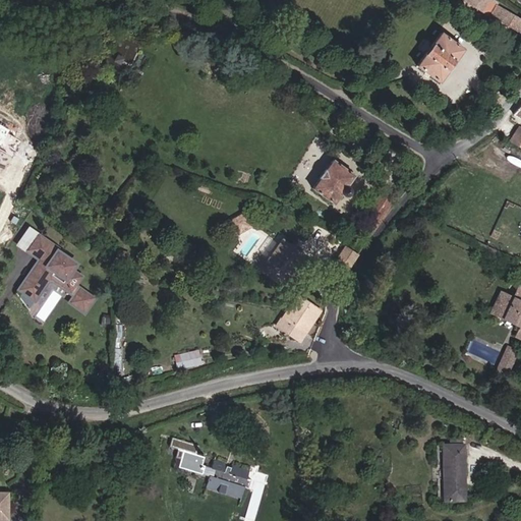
[(520,33),(520,17),(519,20),(497,6),(499,2),(494,0),(463,0),(487,15),(488,13),(520,33)]
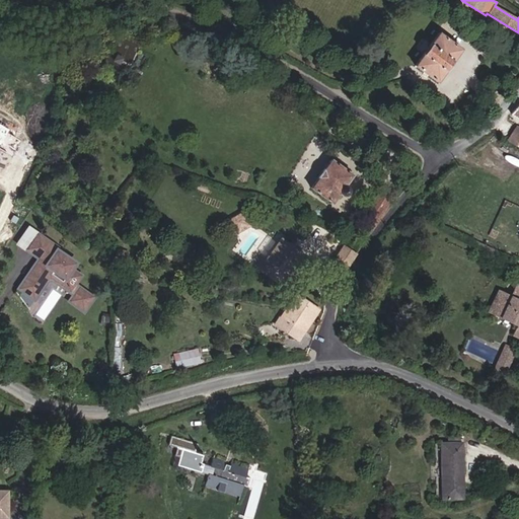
[(437,82),(461,49),(439,32),(415,65),(437,82)]
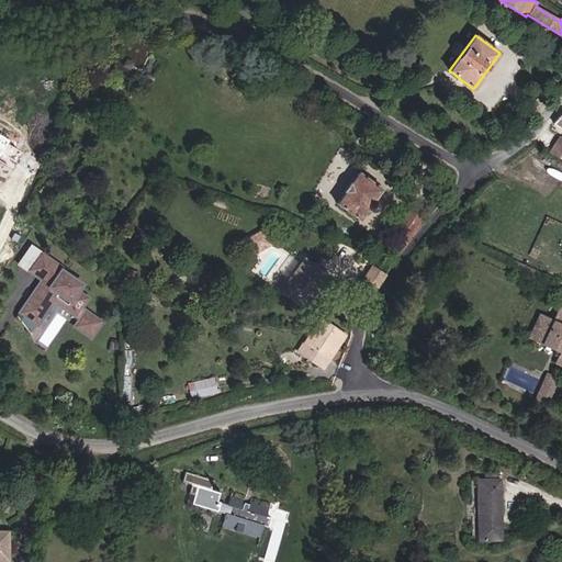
[(130,70),(134,63),(126,58),(122,66),(130,70)]
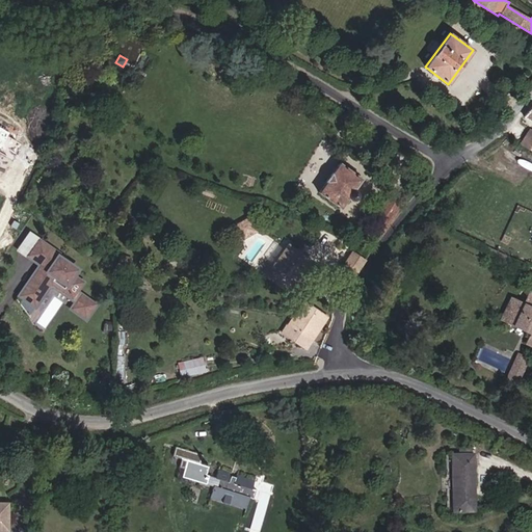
[(531,151),(531,131),(530,130),(521,144),(531,151)]
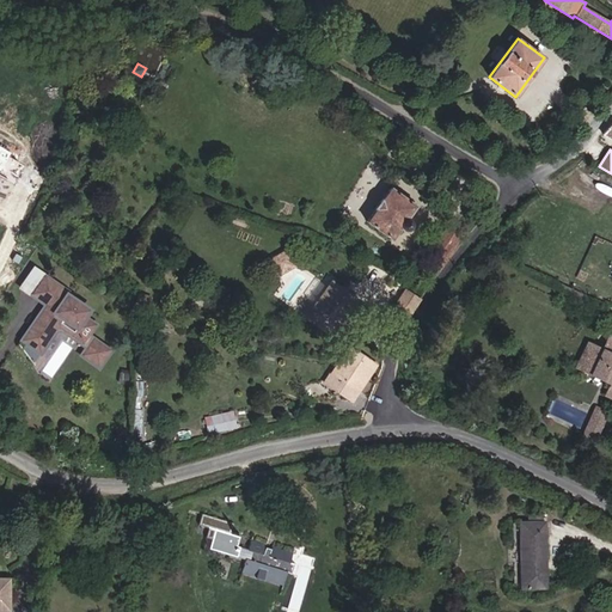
[(407,219),(416,206),(391,188),(381,200),(374,208),(375,209),(366,221),(392,239),(401,226),(403,228),(405,230),(408,230),(410,227),(411,225),(411,222),(410,220),(407,219)]
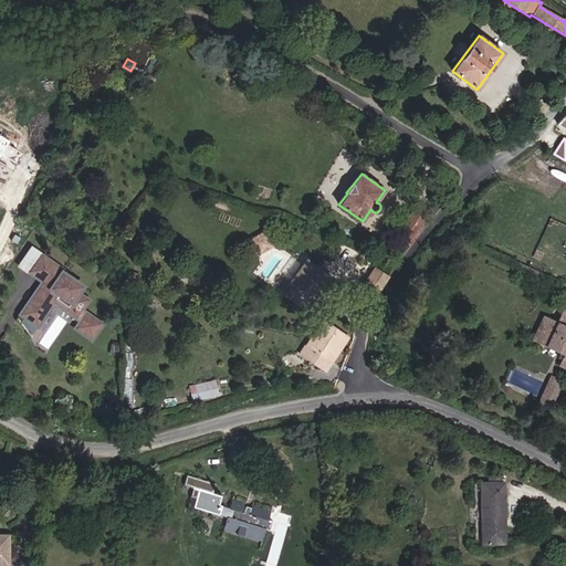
[(417,233),(404,224),(400,230),(413,238),(417,233)]
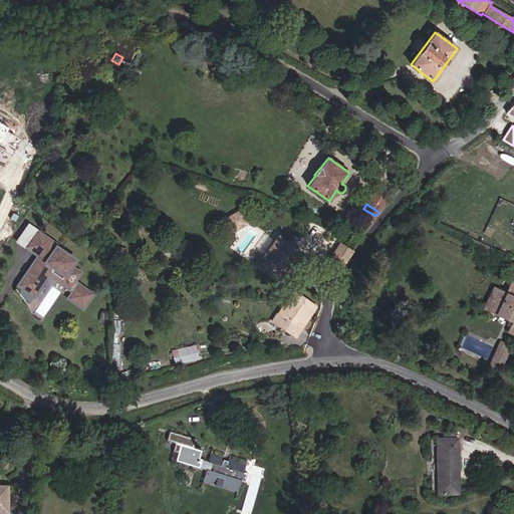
[(248,224),(241,210),(227,218),(235,231),(248,224)]
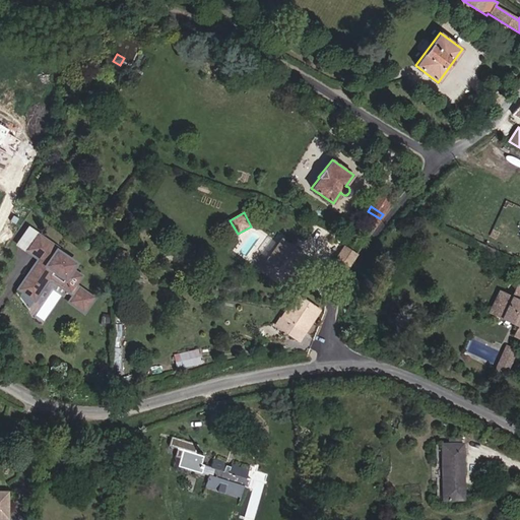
[(75,284),(81,276),(72,269),(76,263),(55,249),(56,247),(38,234),(26,250),(40,259),(41,260),(38,265),(37,263),(18,288),(22,291),(18,297),(27,309),(47,281),(52,280),(70,293),(71,290),(75,294),(74,296),(72,299),(73,304),(80,309),(86,308),(93,298),(75,284)]
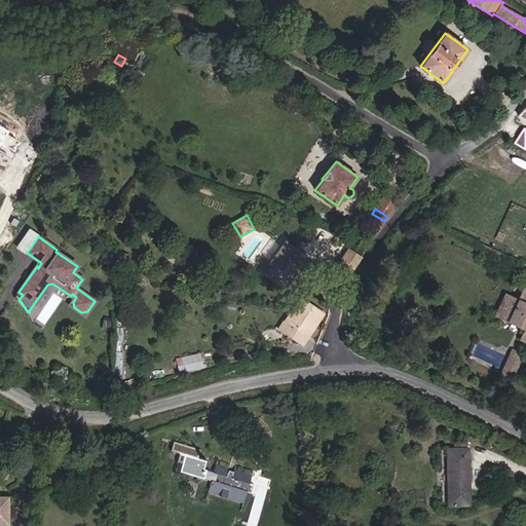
[(286,290),(308,259),(285,241),(262,272),(286,290)]
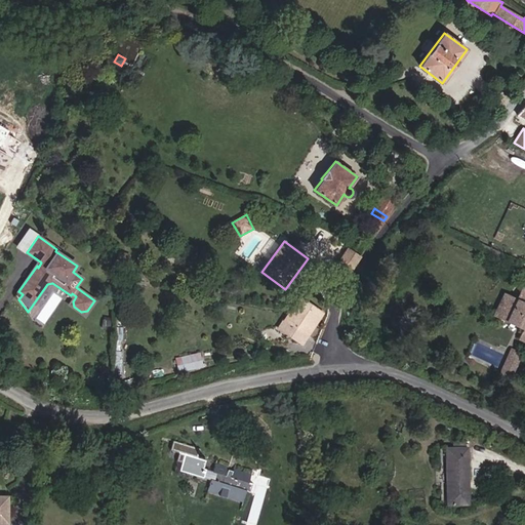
[(347,276),(361,256),(348,247),(334,268),(347,276)]
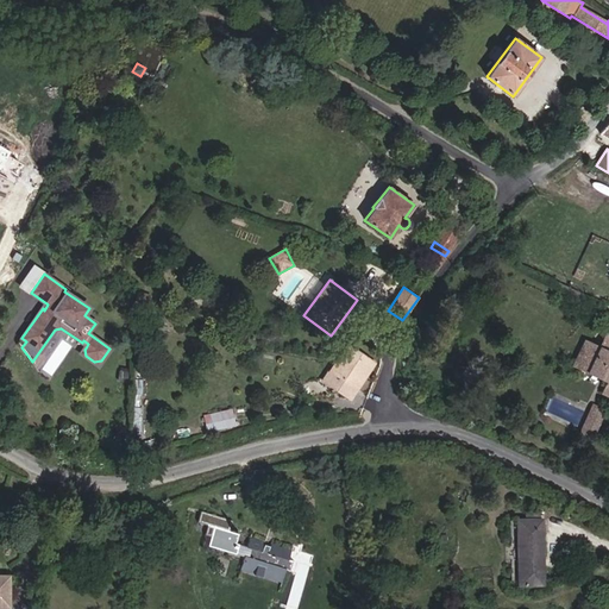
[(148,296),(136,292),(131,307),(132,307),(143,311),(148,296)]
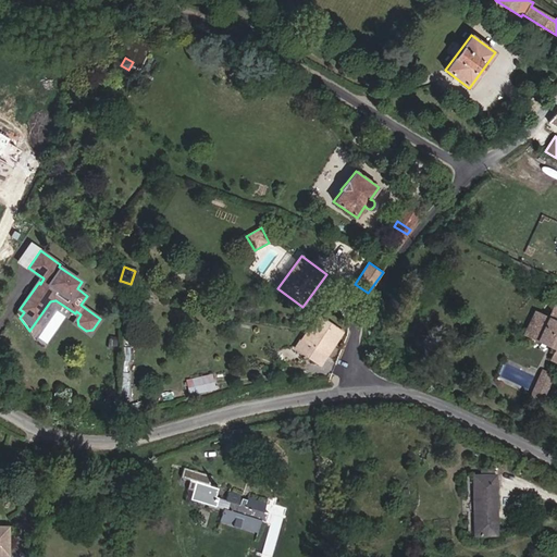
[(556,307),(555,306),(549,319),(535,312),(532,320),(536,322),(530,337),(534,338),(537,332),(556,341),(556,345),(556,348),(551,359),(556,361),(556,307)]
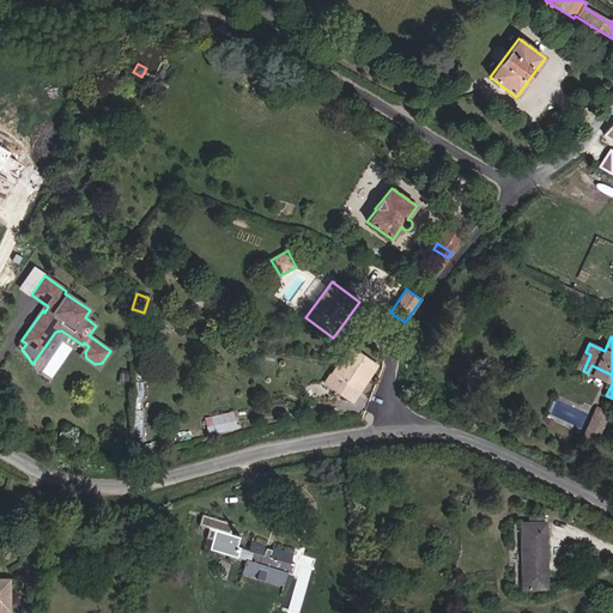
[(352,401),(376,365),(350,347),(332,374),(344,381),(337,392),(352,401)]
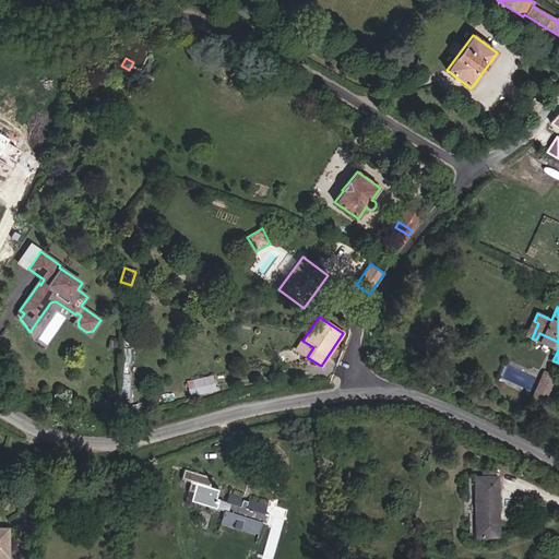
[(532,339),(538,323),(534,321),(527,336),(532,339)]
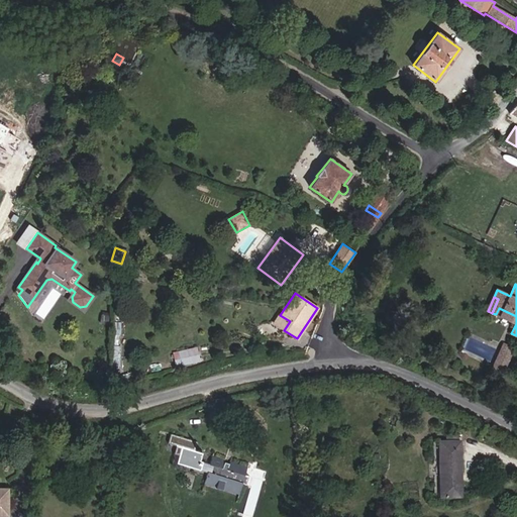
[(516,320),(516,316),(499,308),(496,314),(516,323),(516,320)]
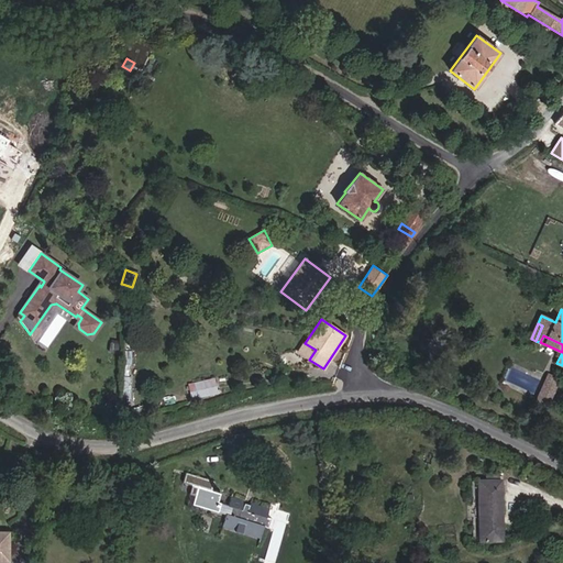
[(309,360),(316,350),(305,343),(298,352),(309,360)]
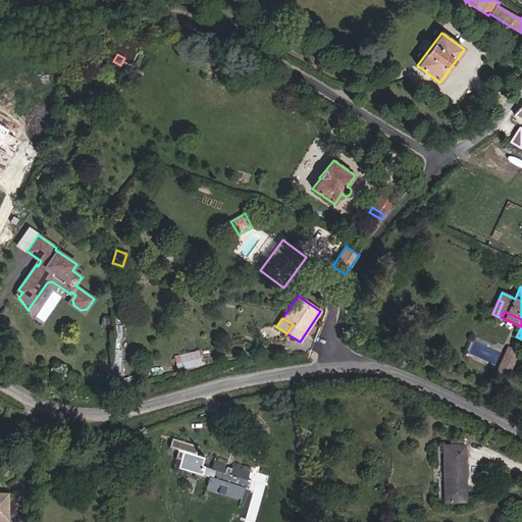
[(512,365),(518,353),(508,349),(503,360),(512,365)]
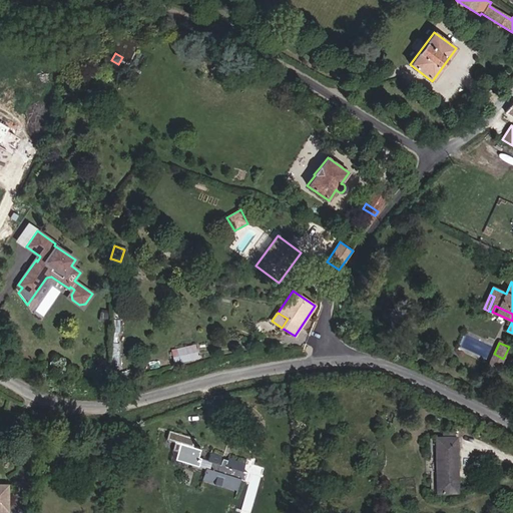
[(197,358),(194,345),(171,351),(174,364),(197,358)]
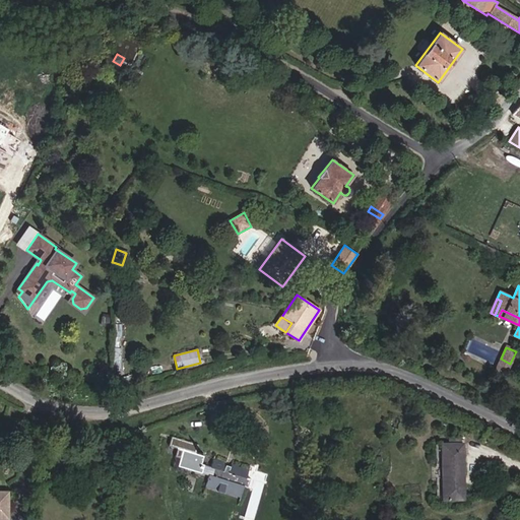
[(505,375),(510,364),(501,359),(496,371),(505,375)]
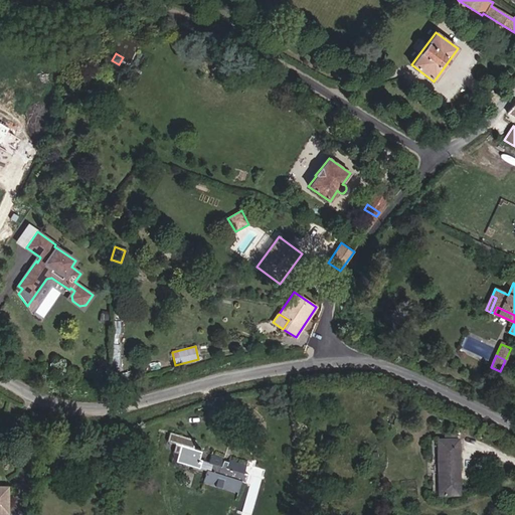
[(211,455),(209,463),(199,460),(201,452),(194,450),(196,441),(170,433),(167,442),(175,445),(173,453),(175,454),(178,455),(176,462),(184,465),(206,471),(203,480),(215,484),(214,486),(220,488),(221,486),(238,491),(241,482),(245,483),(248,475),(243,473),(246,465),(229,460),(228,463),(227,465),(222,463),(222,461),(223,459),(211,455)]
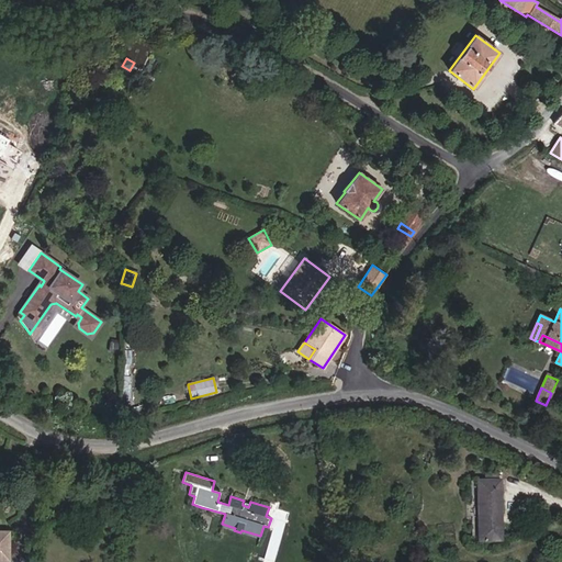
[(501,539),(499,480),(478,480),(479,540),(501,539)]
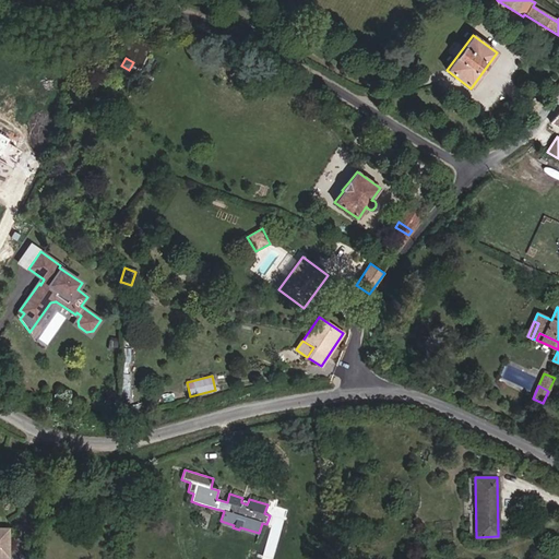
[(191,501),(193,494),(190,492),(186,504),(199,508),(200,504),(191,501)]
